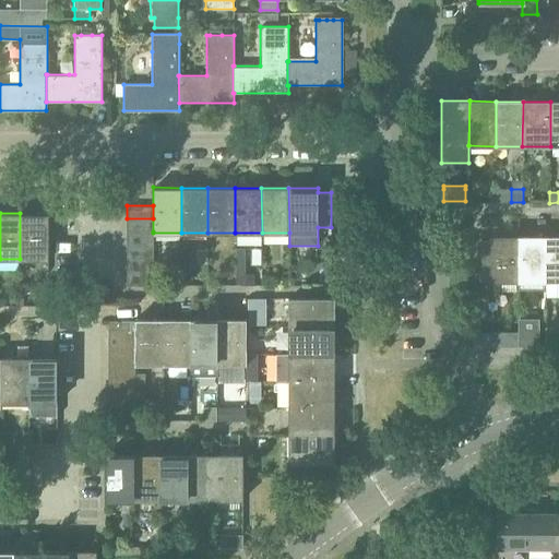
[(47,213),(20,213),(20,259),(47,259),(47,213)]
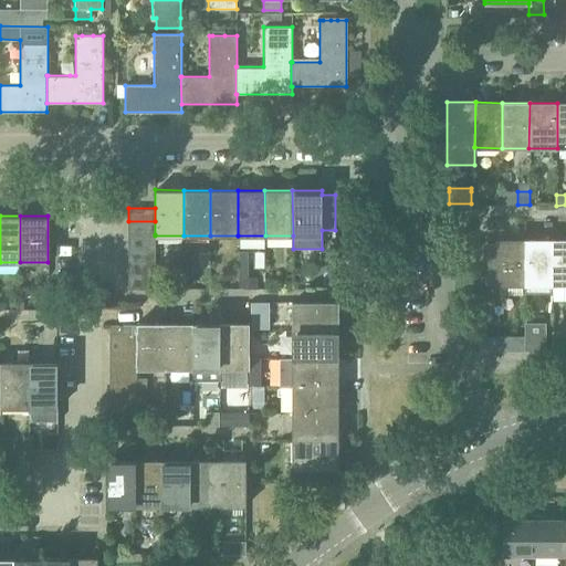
[(128,221),(128,234),(155,234),(155,221),(128,221)]
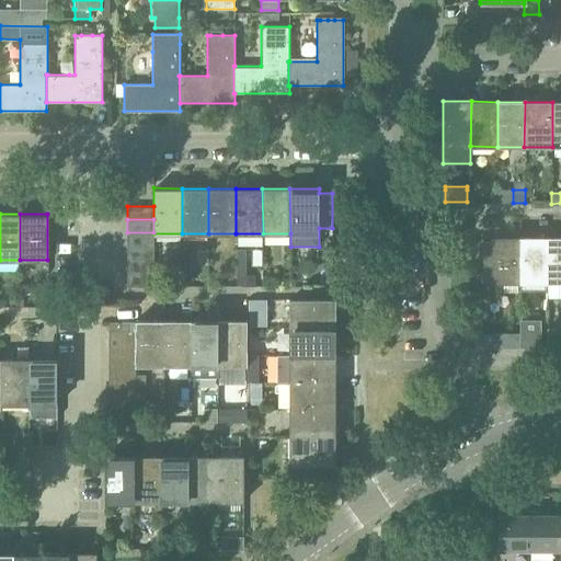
[(127,232),(127,245),(153,245),(153,233),(153,232),(127,232)]
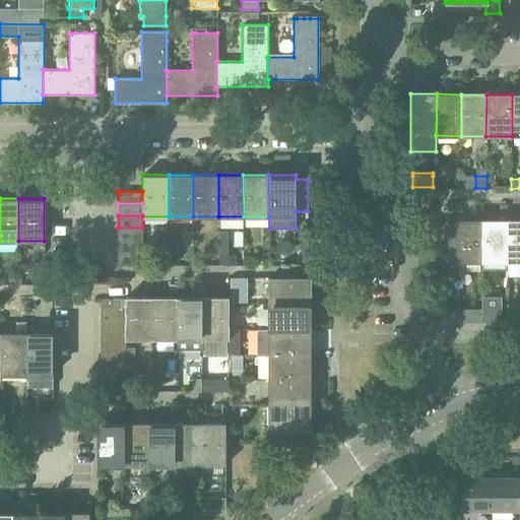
[(519,218),(507,219),(506,261),(519,261),(519,218)]
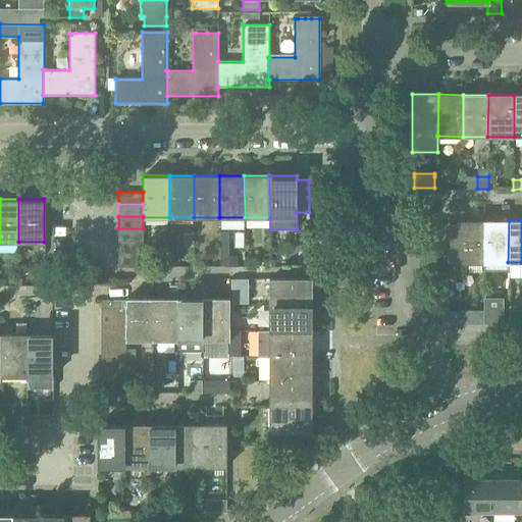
[(458,262),(482,262),(482,220),(458,220),(458,224),(454,224),(454,259),(458,259),(458,262)]
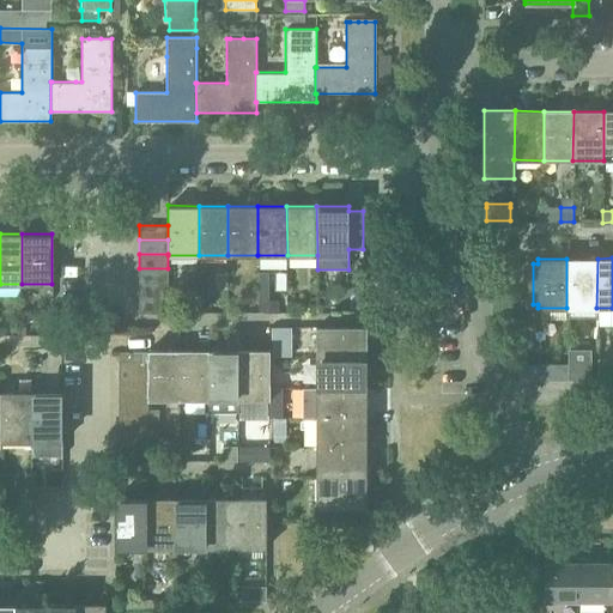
[(596,308),(598,259),(566,259),(566,308),(566,317),(596,317),(596,308)]
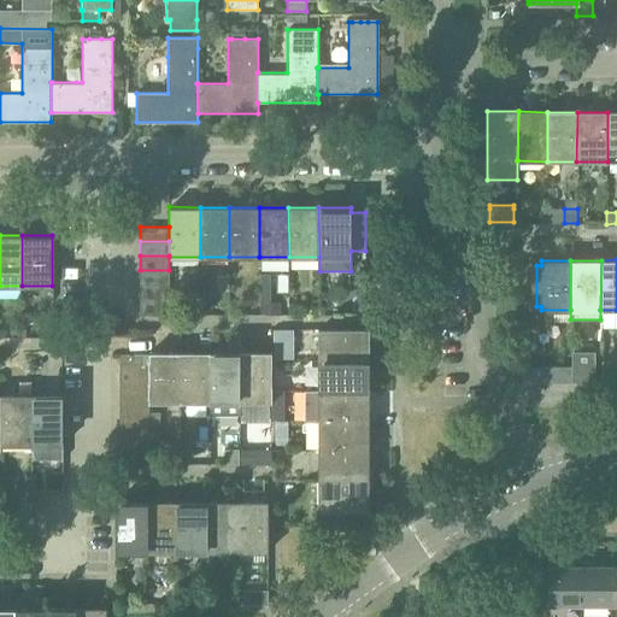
[(140,270),(140,285),(169,286),(169,270),(140,270)]
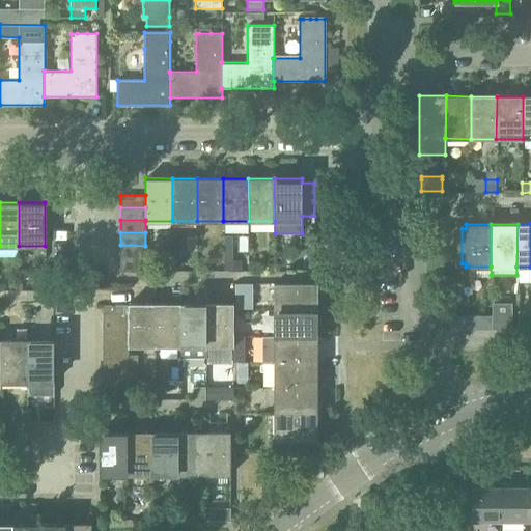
[(196,251),(196,239),(187,239),(187,251),(196,251)]
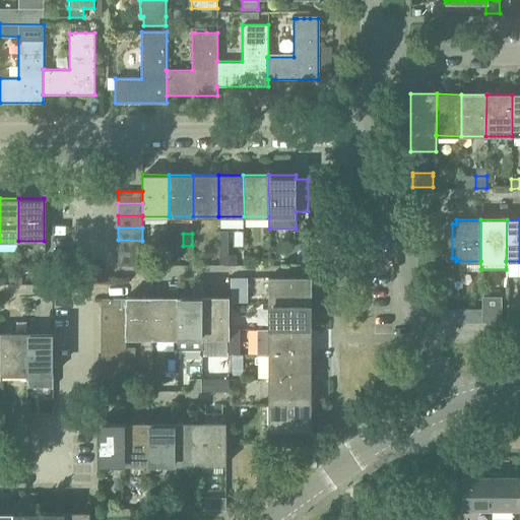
[(118,240),(118,253),(142,253),(142,241),(118,240)]
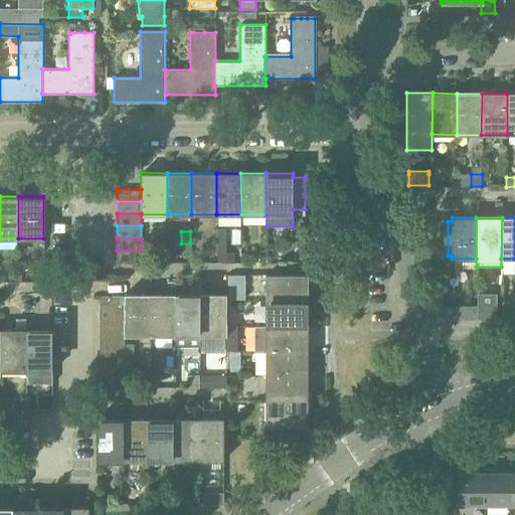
[(141,263),(141,250),(117,250),(117,263),(141,263)]
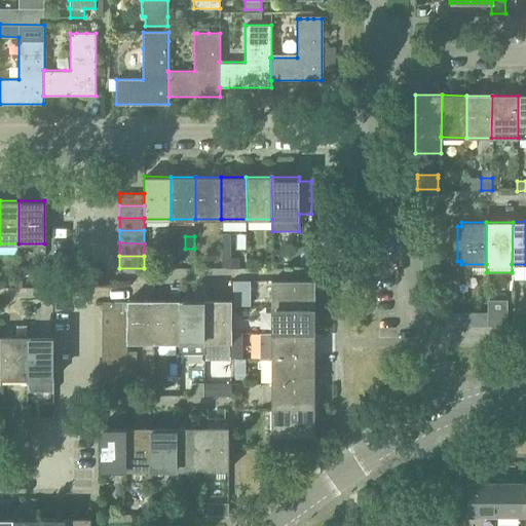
[(160,260),(160,268),(170,268),(170,260),(171,256),(160,256),(160,260)]
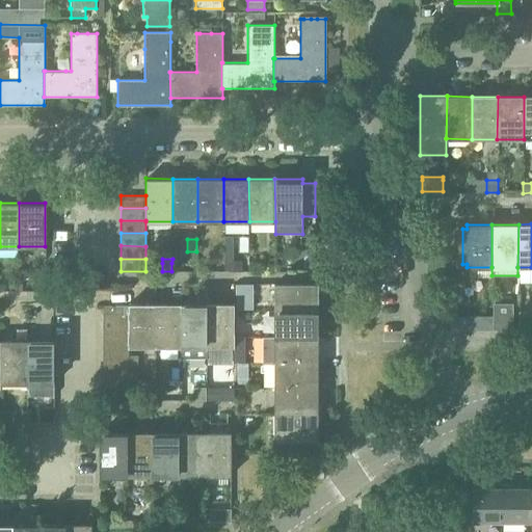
[(241,271),(241,263),(241,262),(225,261),(225,263),(225,271),(241,271)]
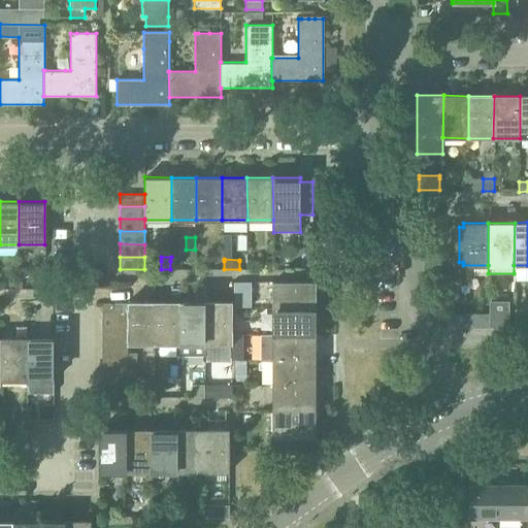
[(251,283),(235,283),(235,306),(251,306),(251,283)]
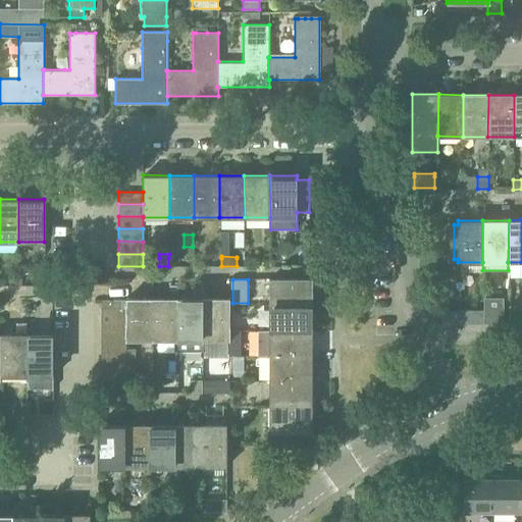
[(269,279),(269,304),(312,304),(312,279),(269,279)]
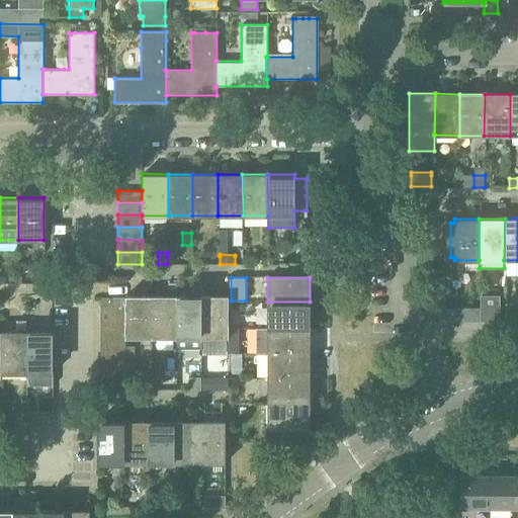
[(124,318),(124,330),(124,337),(152,337),(152,295),(124,295),(124,297),(124,306),(124,318)]
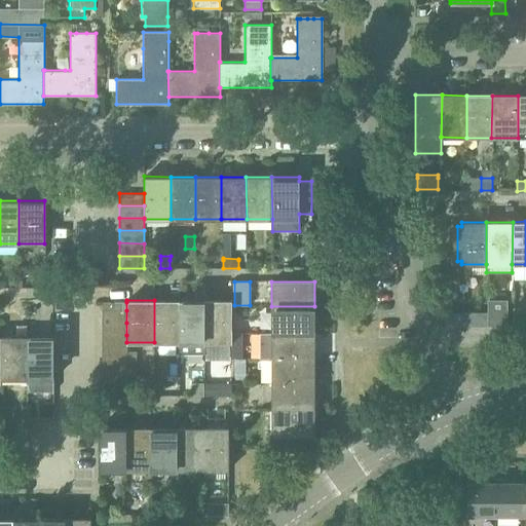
[(180,300),(154,300),(154,342),(180,342),(180,300)]
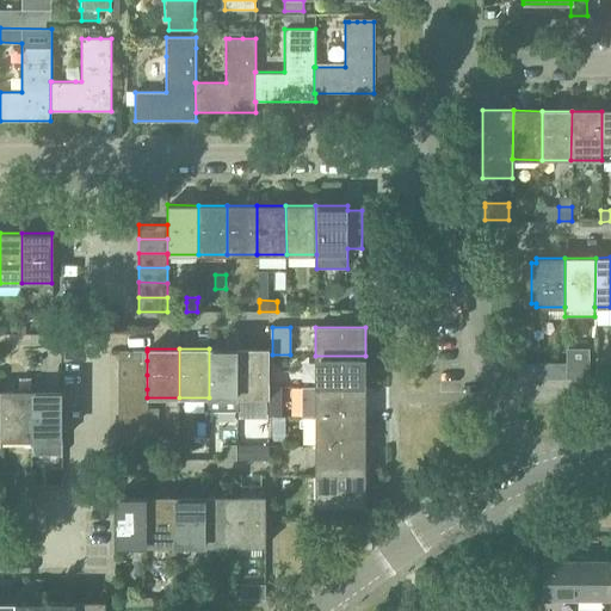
[(209,397),(238,397),(239,349),(209,349),(209,397)]
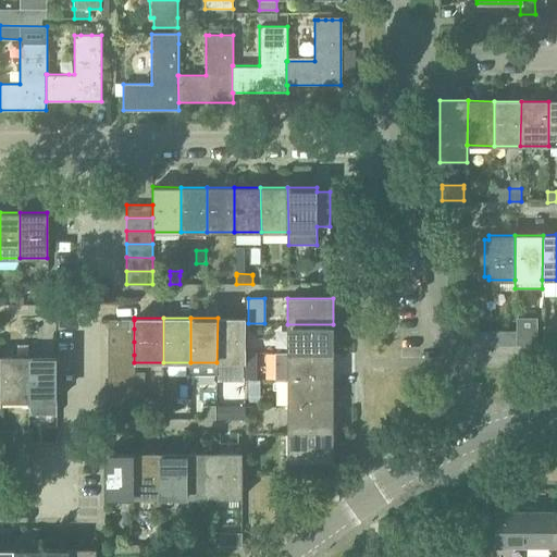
[(245,318),(218,318),(217,362),(245,362),(245,318)]
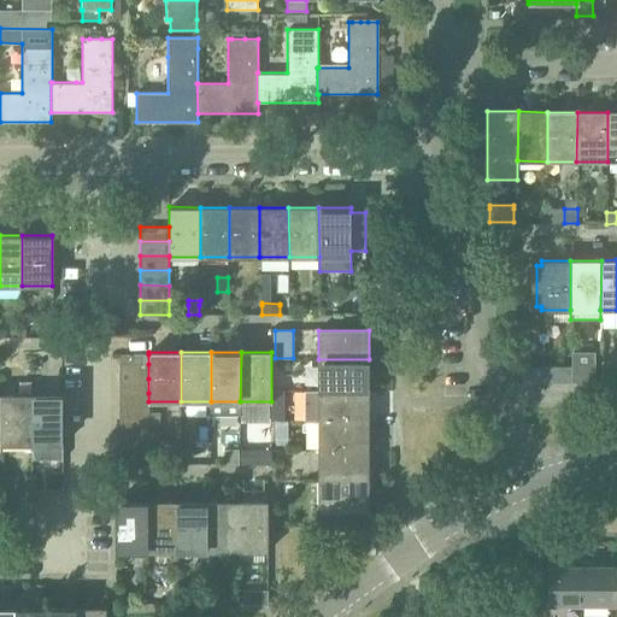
[(573,353),(571,382),(581,382),(593,382),(594,353),(573,353)]
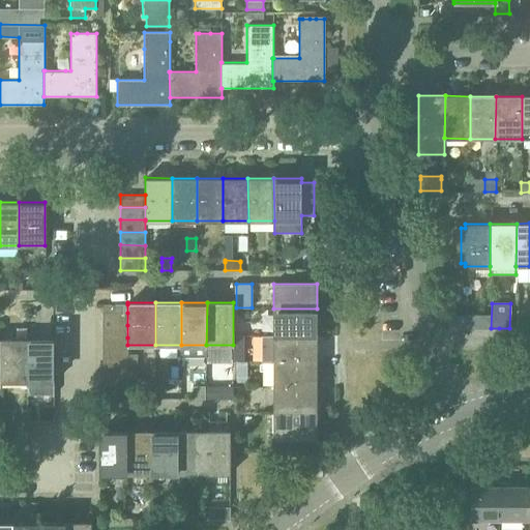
[(127,313),(127,304),(102,304),(102,313),(127,313)]
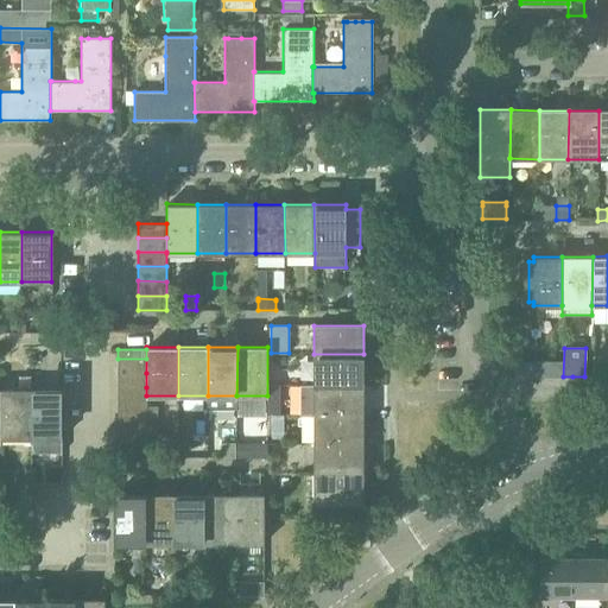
[(363,354),(314,354),(314,385),(363,384),(363,354)]
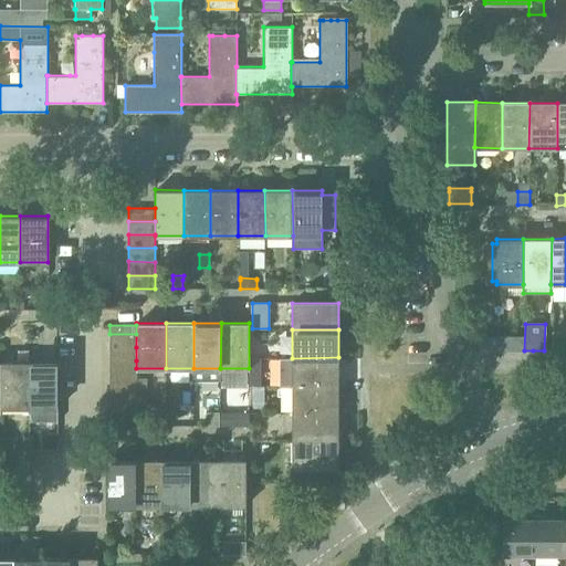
[(565,333),(552,334),(552,350),(565,350),(565,333)]
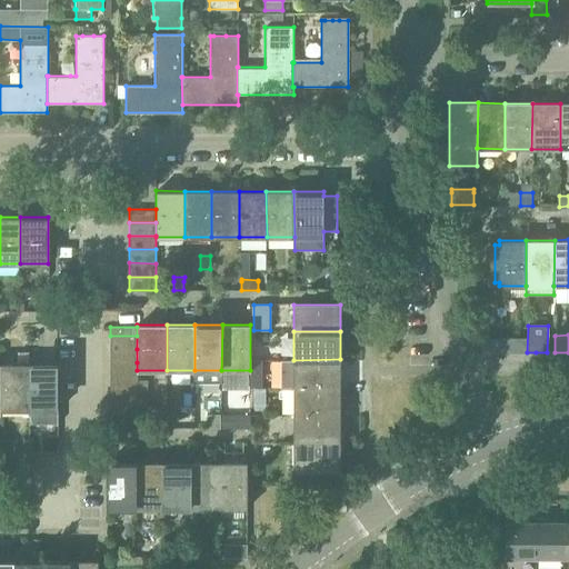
[(110,336),(110,349),(137,349),(137,336),(110,336)]
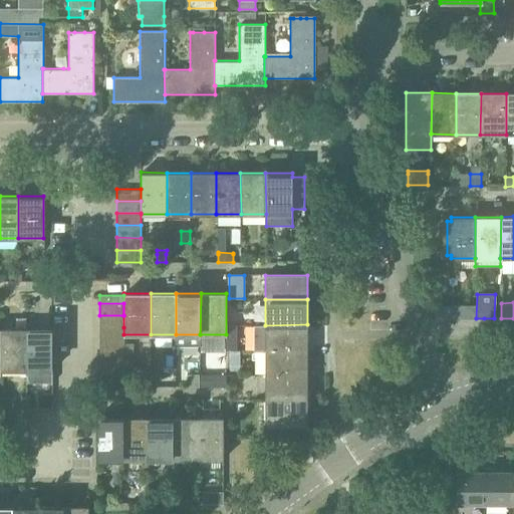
[(443,318),(452,318),(452,306),(443,306),(443,317),(443,318)]
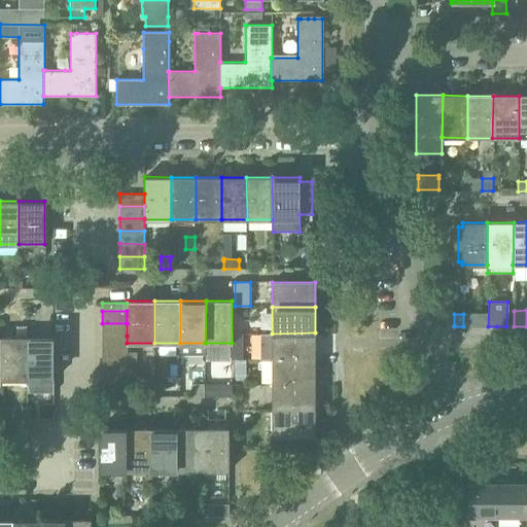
[(127,323),(102,323),(102,336),(127,336),(127,323)]
